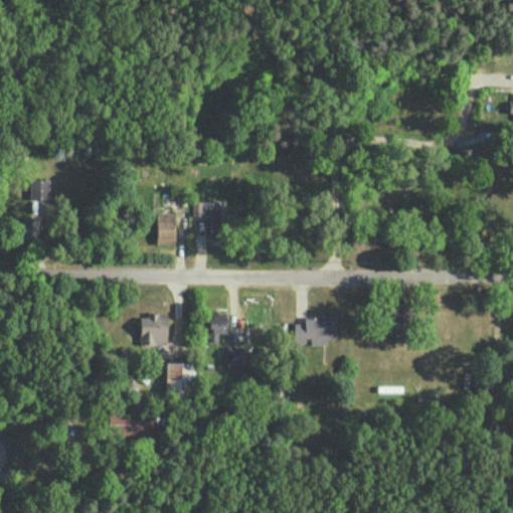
[(31,200),(50,199),(50,180),(31,181),(31,200)]
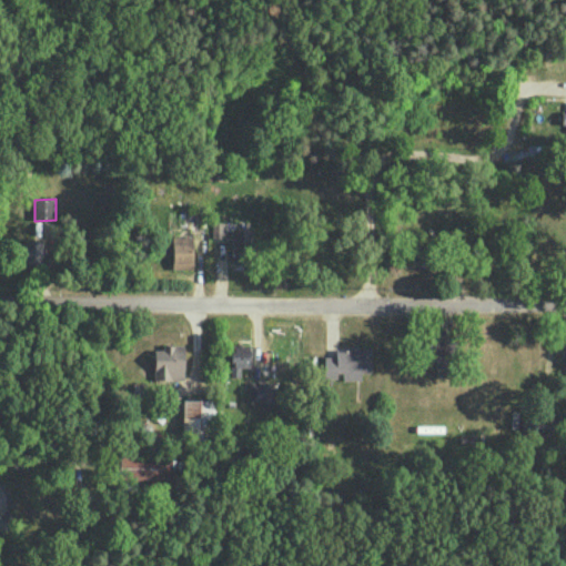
[(225,231),(225,223),(214,223),(213,240),(234,240),(233,264),(252,264),(253,232),(225,231)]
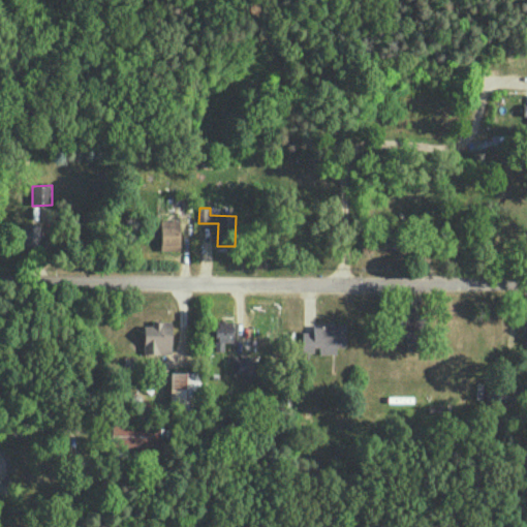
[(161,252),(181,252),(180,221),(161,221),(161,252)]
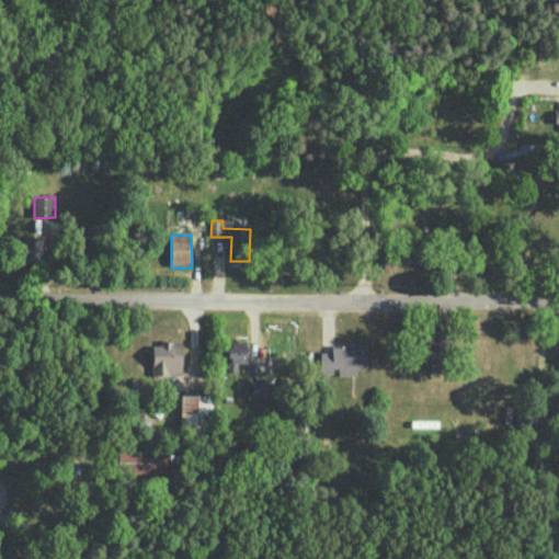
[(445,341),(422,342),(423,364),(446,363),(445,341)]
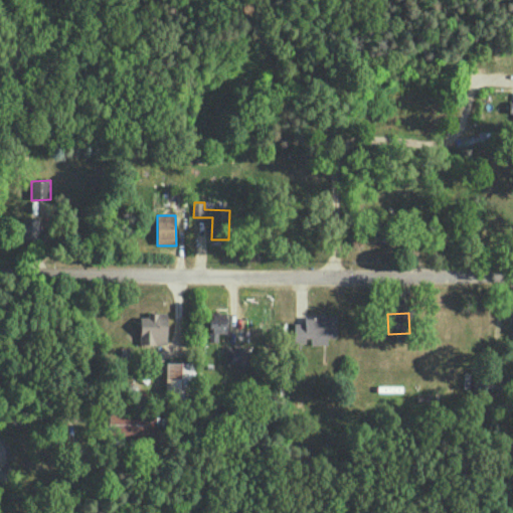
[(167,345),(167,314),(149,314),(149,318),(141,318),(141,345),(167,345)]
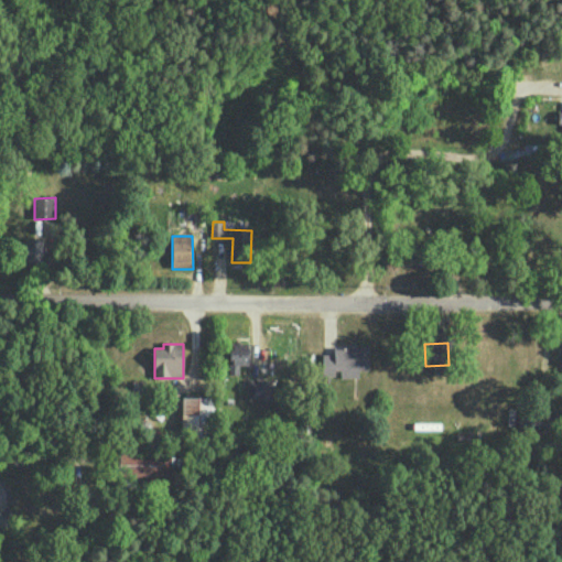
[(229,356),(229,376),(239,376),(239,367),(249,366),(248,345),(225,345),(225,356),(229,356)]
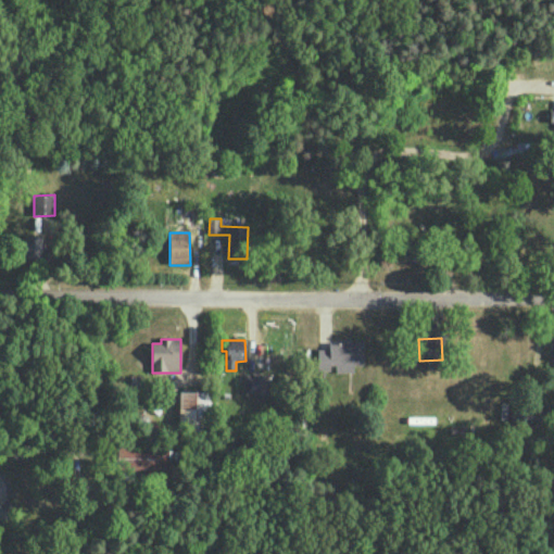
[(318,373),(335,373),(335,374),(354,374),(354,366),(364,366),(365,342),(330,342),(330,350),(319,349),(318,373)]
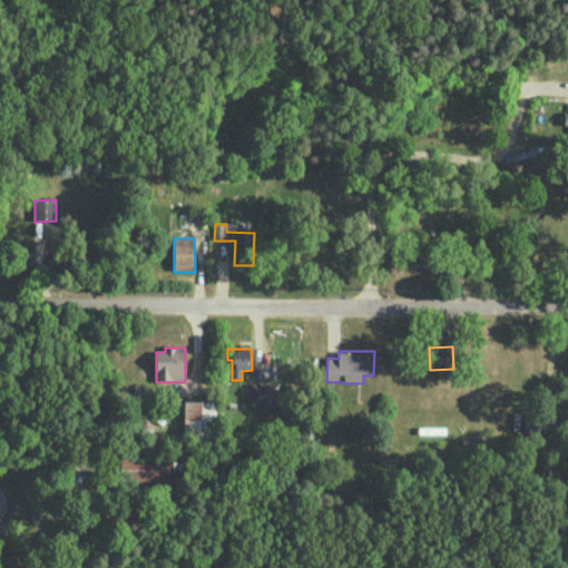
[(276,405),(276,385),(252,384),(251,405),(276,405)]
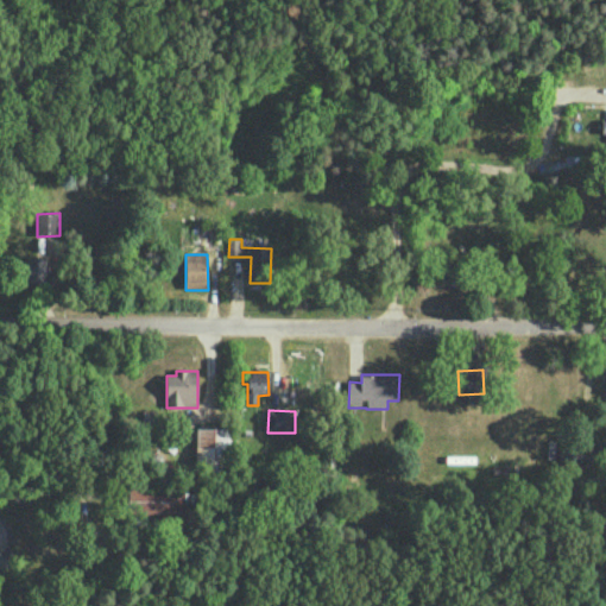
[(229,429),(199,429),(199,456),(200,456),(200,473),(229,473),(229,429)]
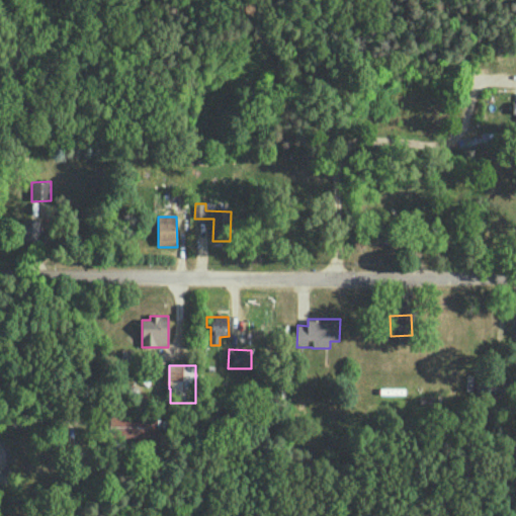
[(151,440),(151,418),(109,417),(108,438),(151,440)]
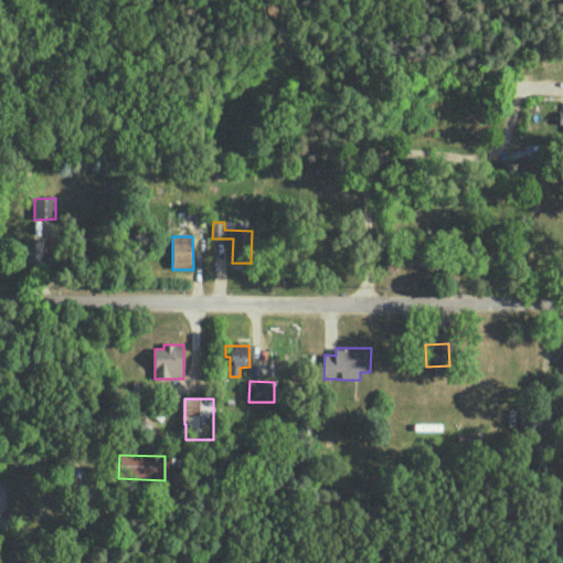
[(0,511),(0,530),(12,531),(13,512),(0,511)]
